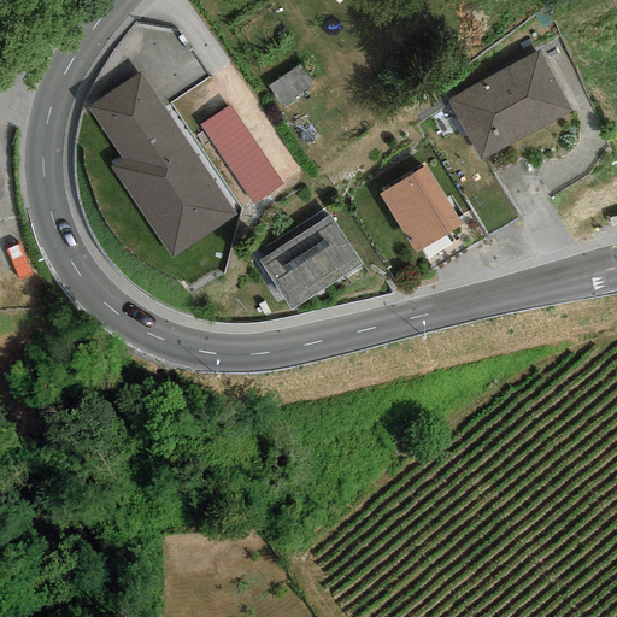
[(538,52),(447,101),(479,160),(570,112),(538,52)]
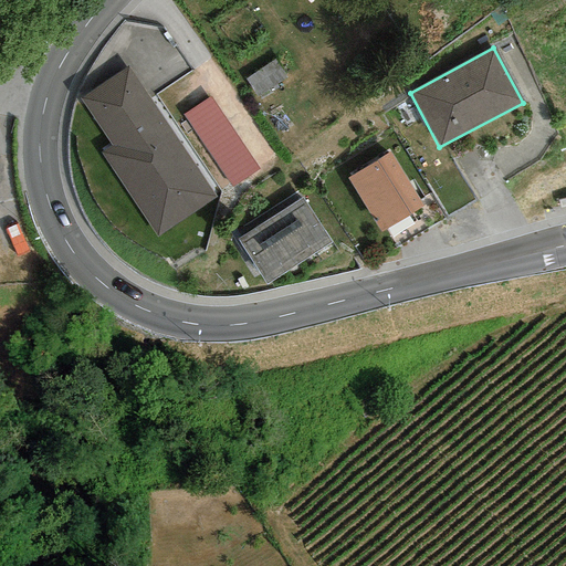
[(129,67),(80,98),(111,147),(102,153),(154,236),(212,199),(129,67)]
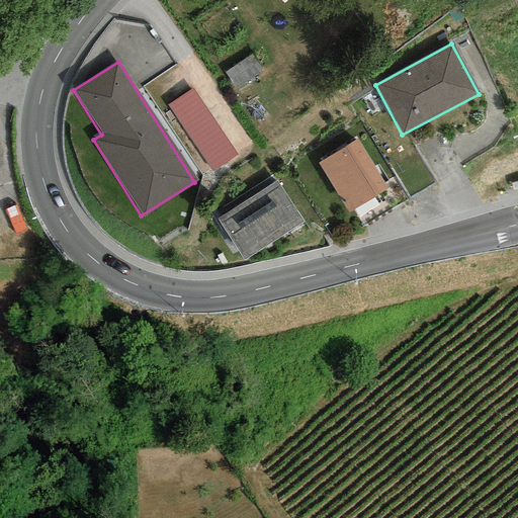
[(192,88),(168,104),(211,171),(236,154),(192,88)]
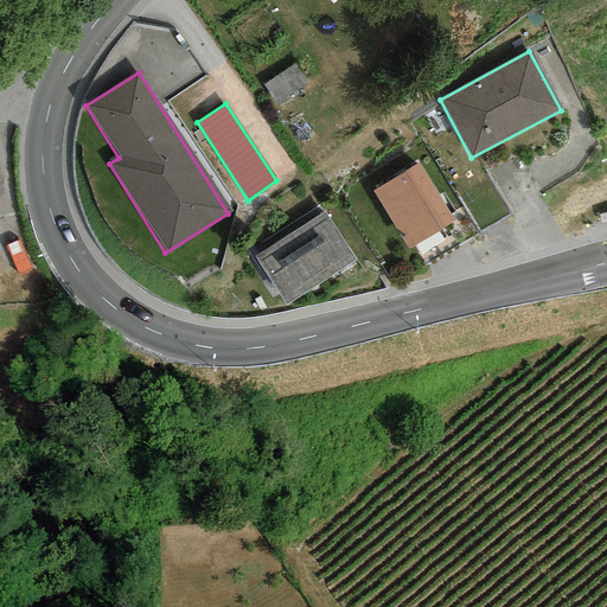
[(417,164),(372,191),(408,249),(453,221),(417,164)]
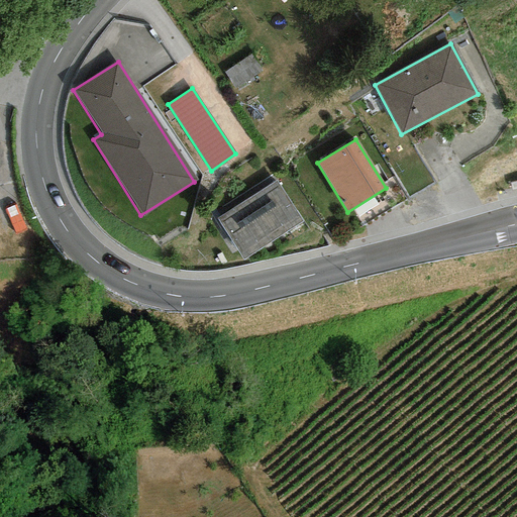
[(277,181),(217,219),(243,260),(303,222),(277,181)]
